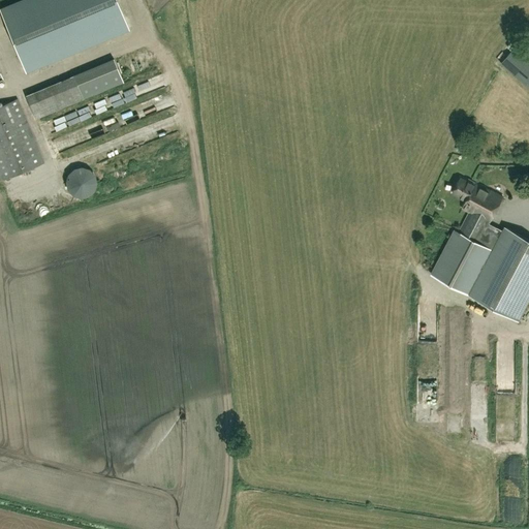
[(116,0),(25,0),(1,10),(26,70),(128,28),(116,0)]
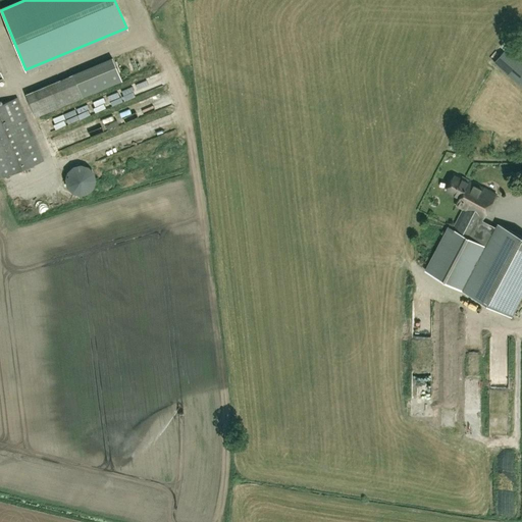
[(504,69),(508,74),(520,84),(521,81),(521,55),(510,45),(494,62),(504,69)]
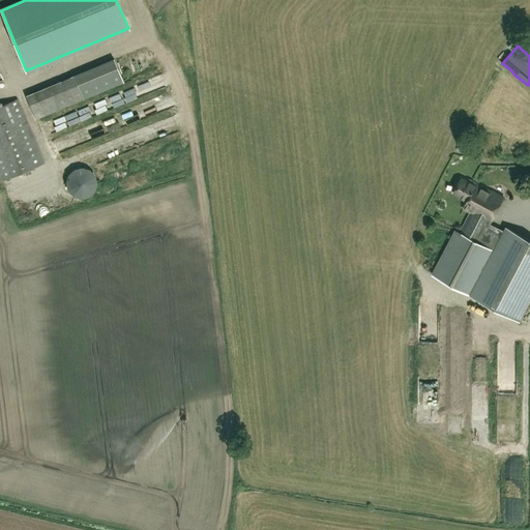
[(74,76),(84,99),(123,83),(114,59),(74,76)]
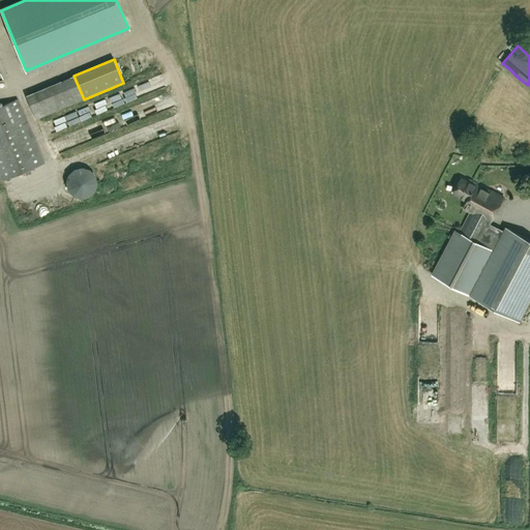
[(157,83),(165,79),(160,70),(152,75),(157,83)]
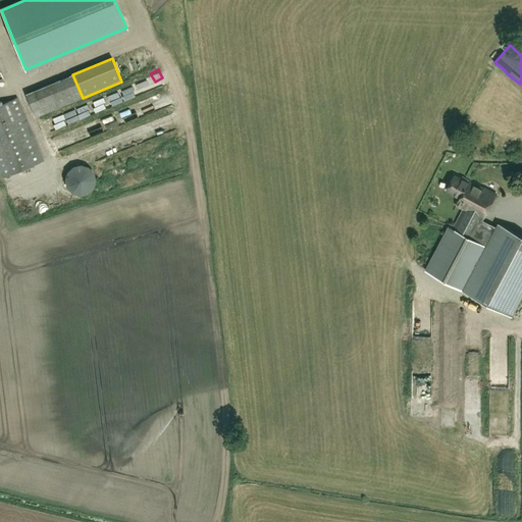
[(47,112),(37,89),(25,94),(35,117),(47,112)]
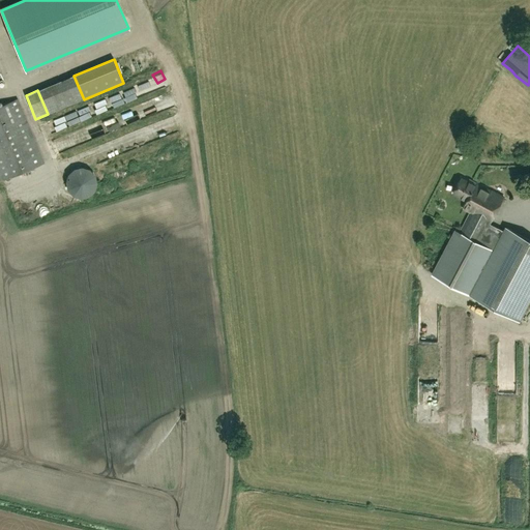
[(0,179),(0,181),(45,164),(18,98),(0,106),(0,179)]
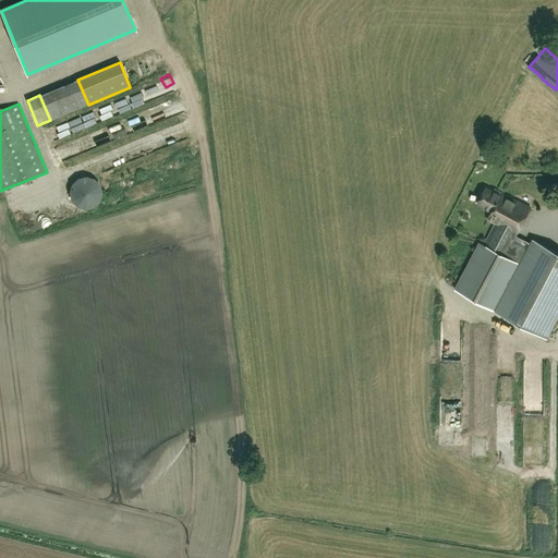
[(77,207),(85,209),(94,207),(99,201),(102,193),(100,184),(94,178),(86,176),(77,178),(71,184),(69,192),(71,201),(77,207)]
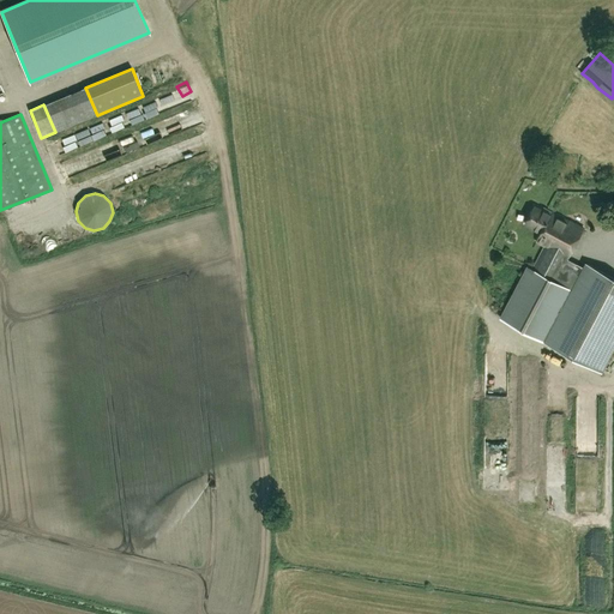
[(601,369),(606,360),(613,344),(613,277),(587,264),(585,268),(569,259),(584,228),(552,211),(551,214),(535,205),(525,223),(542,232),(537,241),(545,245),(533,266),(528,264),(501,317),(601,369)]
